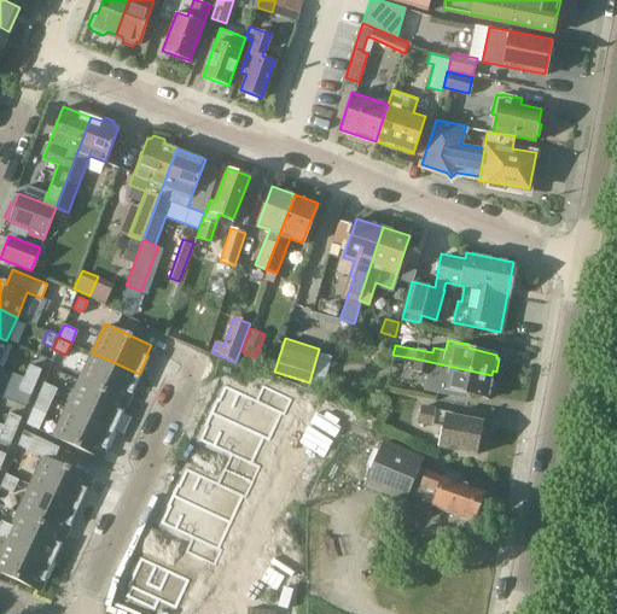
[(92,352),(79,380),(124,401),(129,391),(131,392),(139,374),(92,352)]
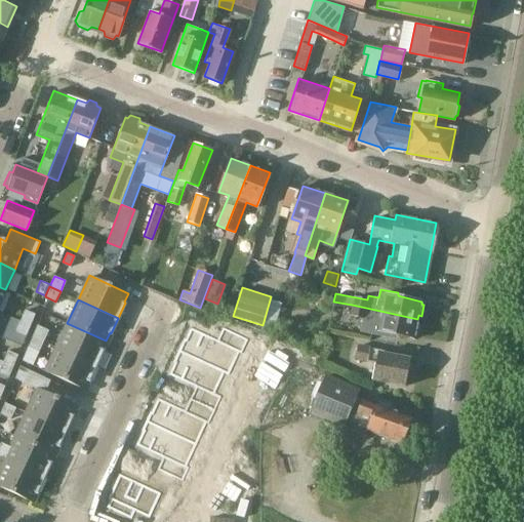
[(417,319),(352,305),(350,314),(373,319),(371,331),(389,335),(390,332),(413,337),(415,332),(418,333),(420,322),(417,321),(417,319)]
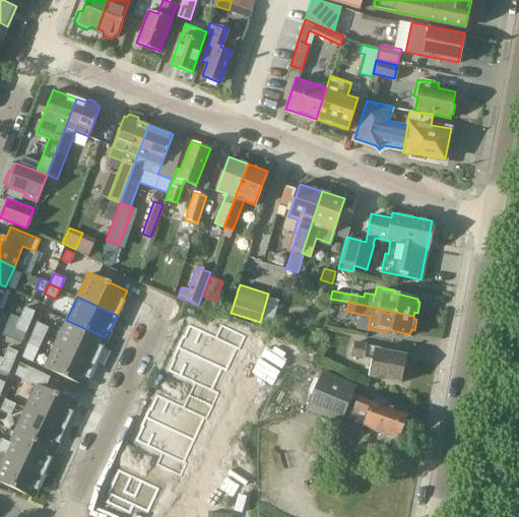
[(24,306),(19,317),(29,321),(35,310),(24,306)]
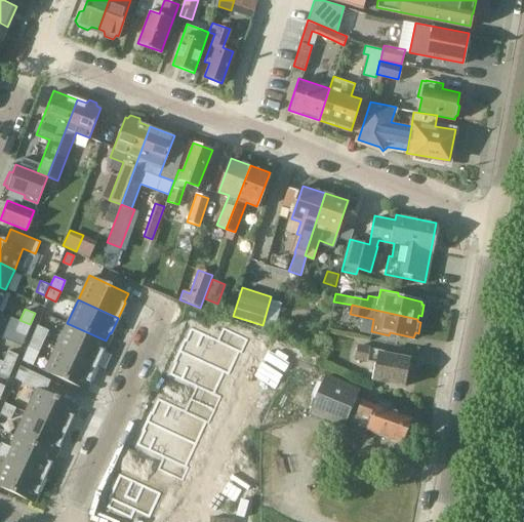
[(30,324),(19,320),(15,330),(26,335),(30,324)]
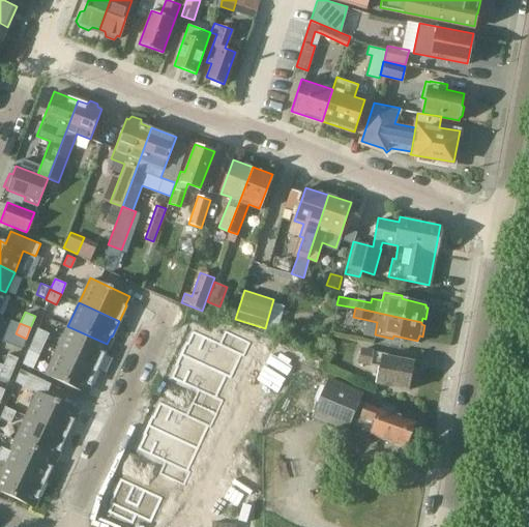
[(67,326),(57,350),(96,369),(104,353),(103,352),(107,344),(67,326)]
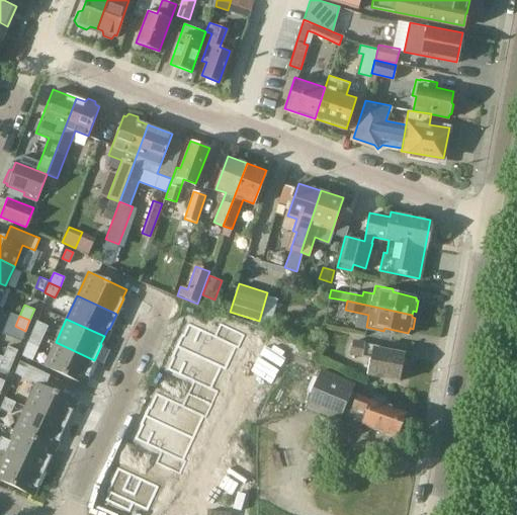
[(36,320),(31,331),(42,335),(47,325),(36,320)]
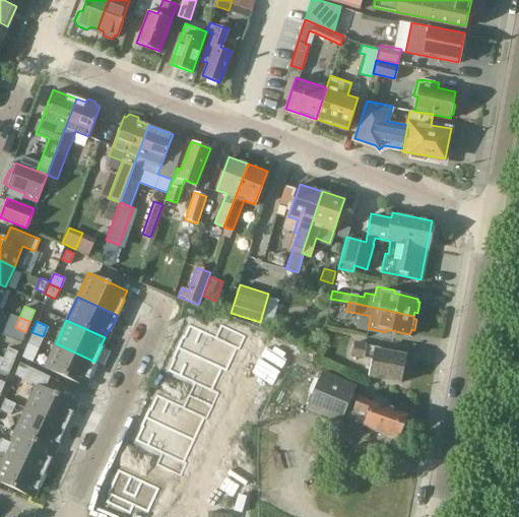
[(182,333),(176,345),(217,365),(228,341),(239,346),(245,334),(220,323),(214,335),(188,323),(183,334),(182,333)]
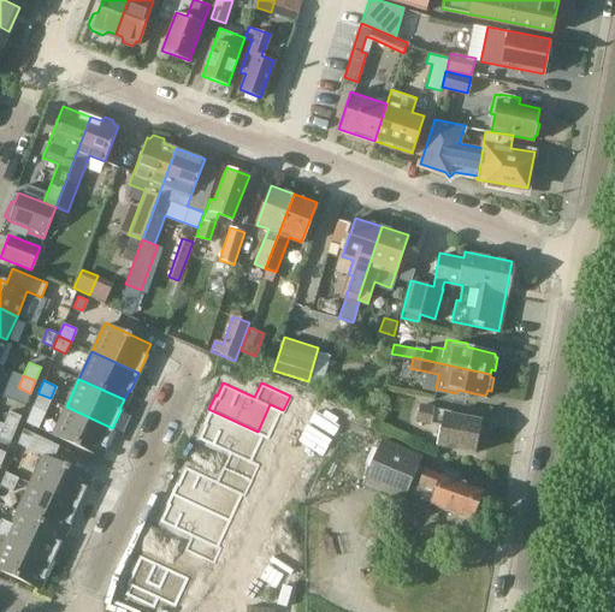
[(51,398),(37,393),(33,405),(45,411),(51,398)]
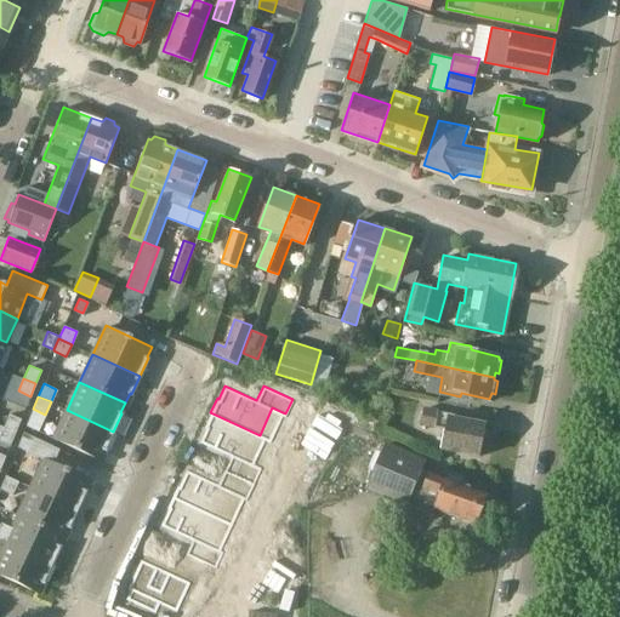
[(444,427),(439,447),(478,455),(484,424),(464,420),(464,415),(422,407),(419,422),(444,427)]
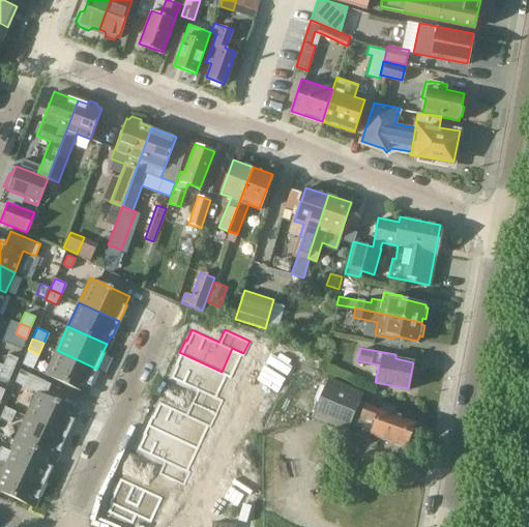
[(96,369),(57,350),(46,374),(84,392),(88,383),(90,383),(96,369)]
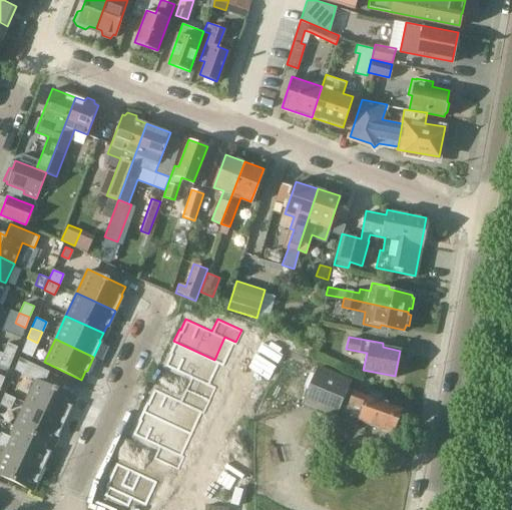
[(169,353),(164,364),(190,376),(185,388),(209,399),(214,387),(203,382),(214,360),(173,341),(168,353),(169,353)]
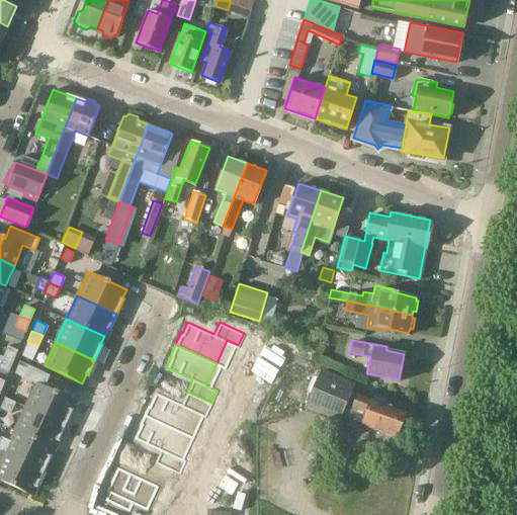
[(7,345),(3,356),(13,360),(17,349),(7,345)]
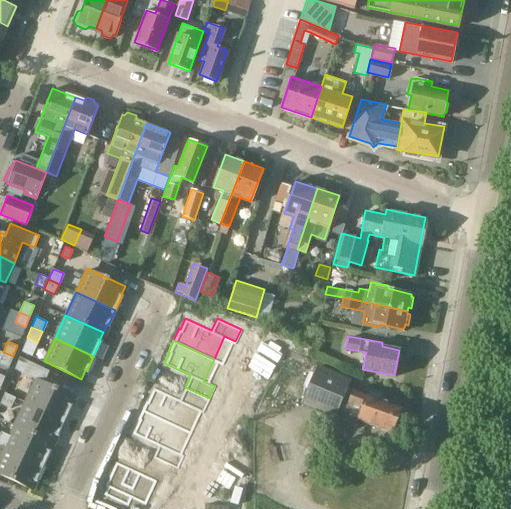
[(13,356),(3,352),(0,358),(0,362),(8,366),(13,356)]
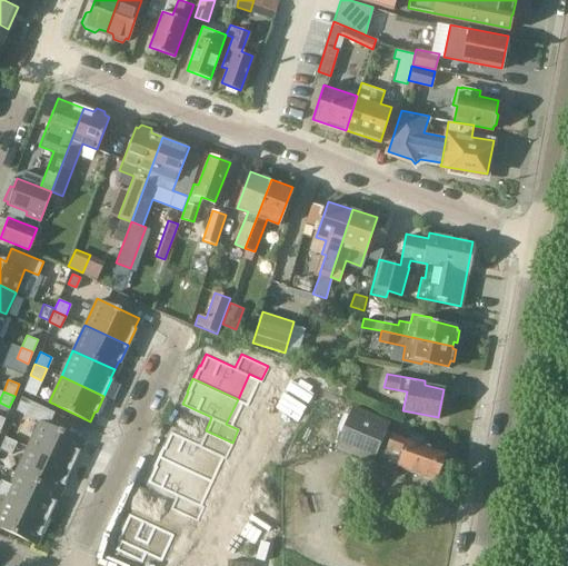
[(28,446),(71,466),(79,450),(78,449),(82,439),(48,424),(53,411),(21,396),(16,409),(40,420),(28,446)]
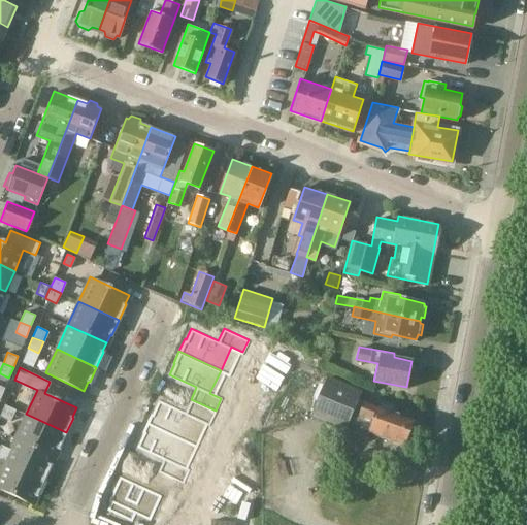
[(361,391),(327,376),(310,415),(346,429),(358,398),(361,391)]
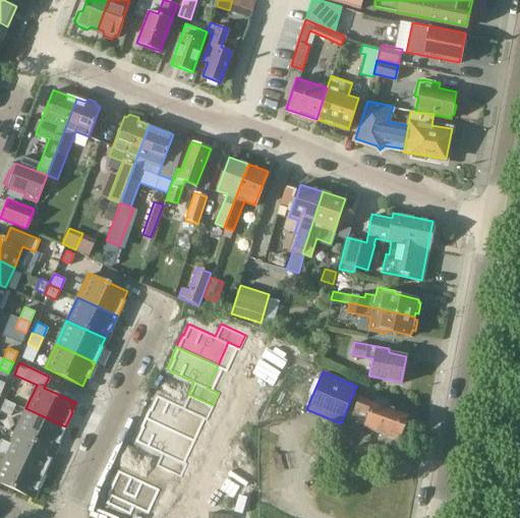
[(149,406),(143,416),(185,435),(195,412),(207,417),(213,405),(188,394),(182,406),(156,393),(150,407),(149,406)]
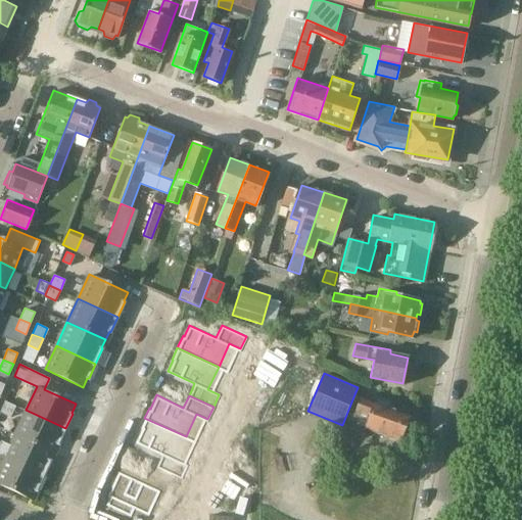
[(350,429),(352,423),(364,427),(399,440),(409,415),(387,407),(389,402),(377,396),(375,403),(354,394),(342,425),(350,429)]
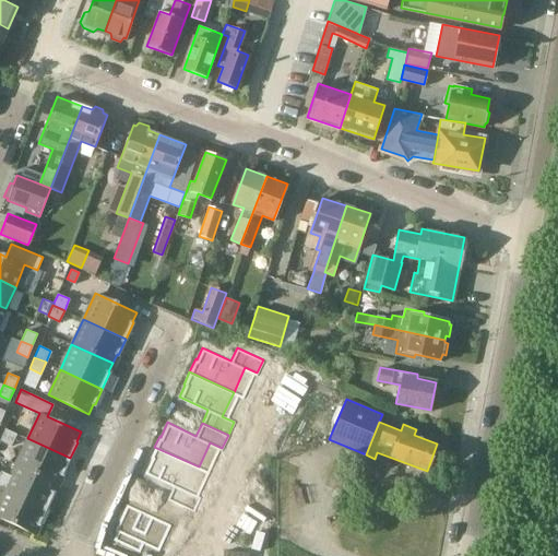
[(0,440),(11,445),(16,433),(4,428),(0,440)]
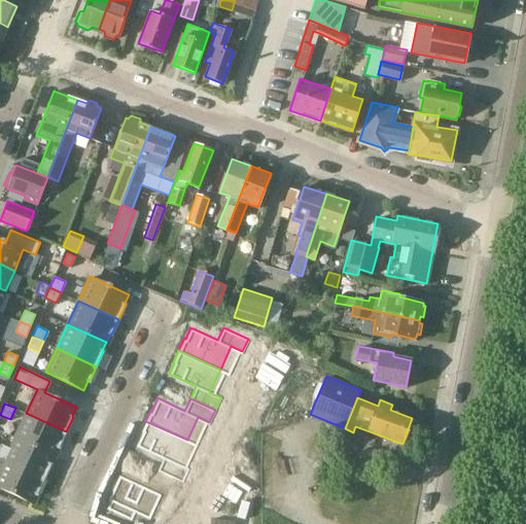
[(15,437),(54,455),(58,447),(59,447),(66,431),(26,413),(15,437)]
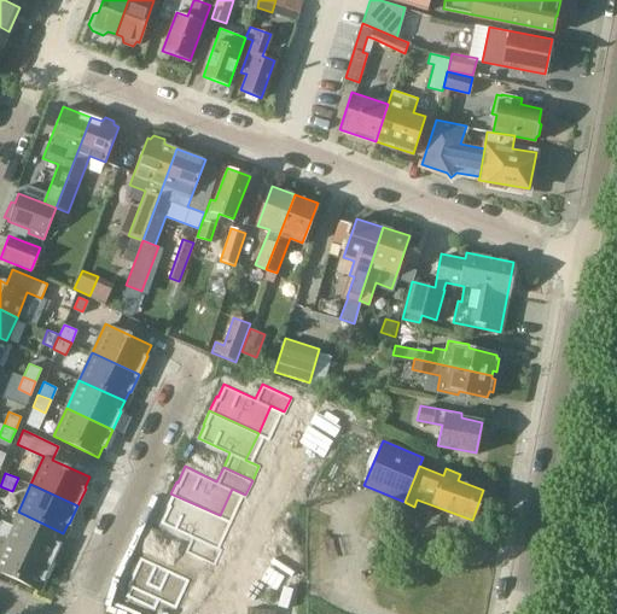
[(167,506),(159,521),(207,543),(220,515),(170,493),(166,504),(167,506)]
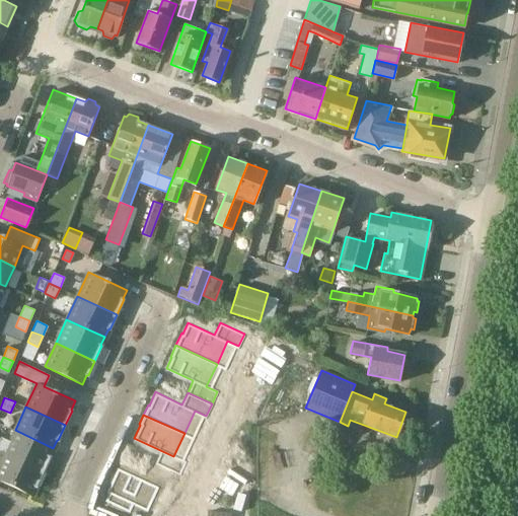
[(0,451),(4,453),(44,471),(51,456),(49,456),(53,448),(15,430),(9,442),(0,438),(0,451)]
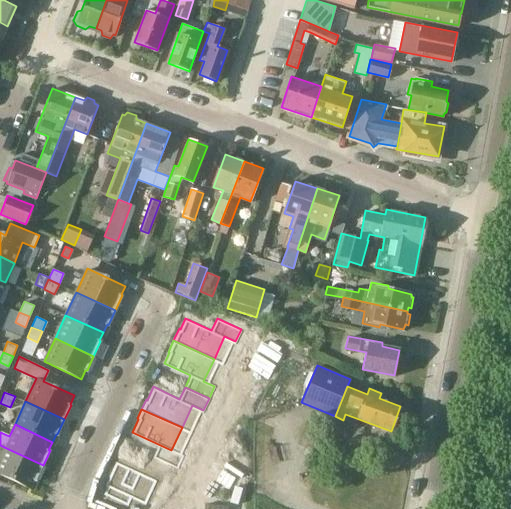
[(43,465),(4,447),(0,455),(0,473),(31,488),(35,479),(36,480),(43,465)]
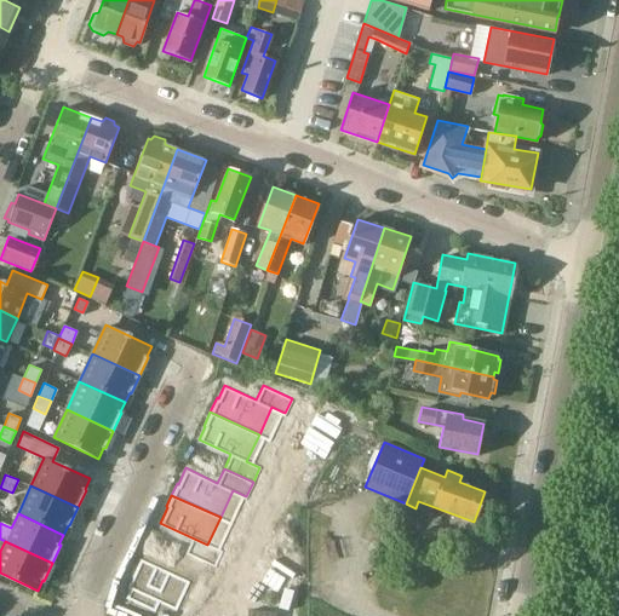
[(130,587),(125,597),(154,610),(159,600),(170,606),(183,577),(139,557),(126,586),(130,587)]
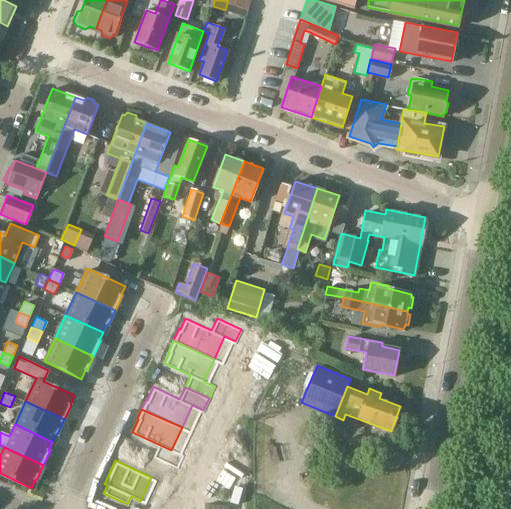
[(177,467),(169,484),(190,494),(198,477),(177,467)]
